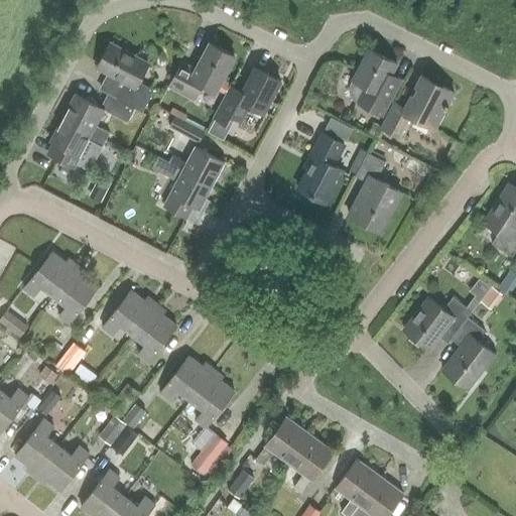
[(98,68),(124,81),(116,97),(143,111),(153,89),(136,80),(146,60),(111,41),(98,68)]
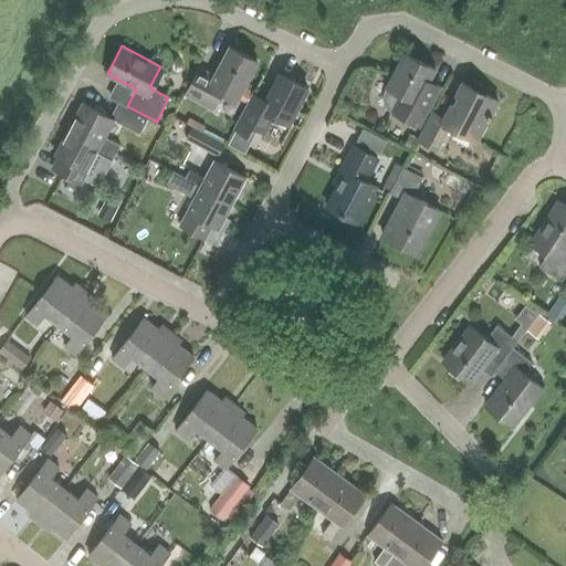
[(242,86),(255,61),(230,48),(215,77),(202,71),(189,95),(212,107),(221,91),(237,98),(237,97),(242,86)]
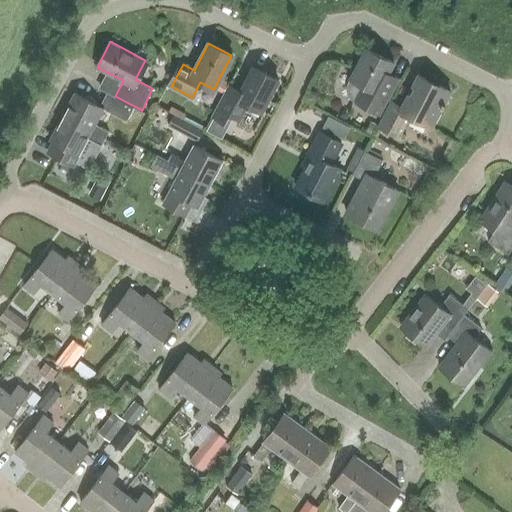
[(346,85),(346,88),(347,92),(348,95),(351,98),(354,101),(377,113),(389,91),(396,77),(386,72),(391,61),(365,47),(349,78),(347,81),(346,85)]
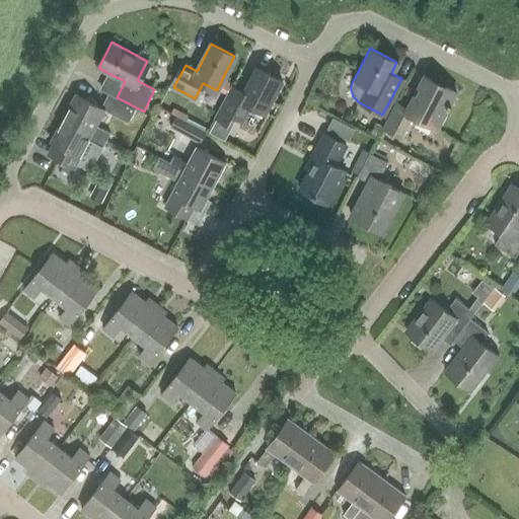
[(265,113),(282,81),(256,68),(242,93),(231,87),(216,118),(227,124),(232,115),(241,120),(249,104),(265,113)]
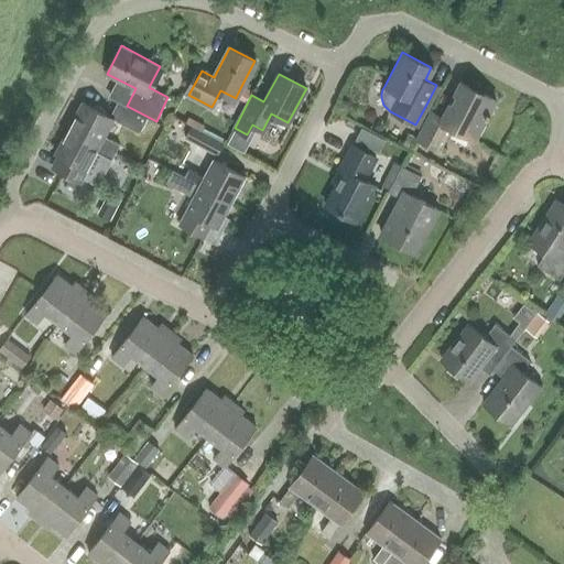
[(430,112),(416,139),(408,134),(402,143),(416,151),(421,141),(437,150),(449,128),(474,141),(495,99),(459,82),(441,118),(430,112)]
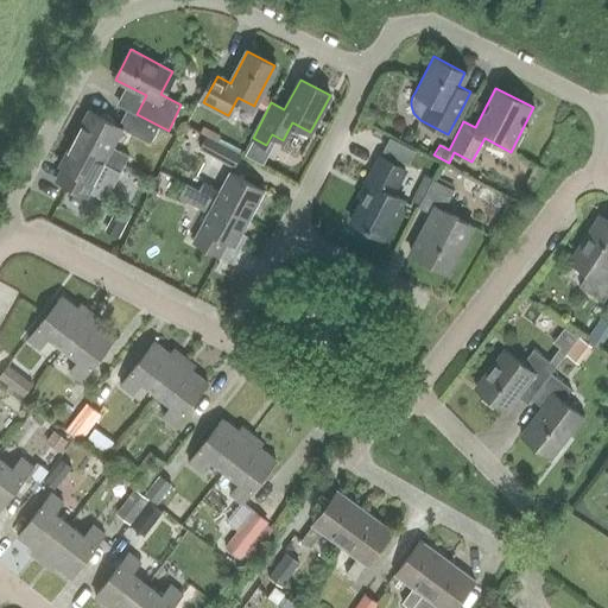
[(260,93),(254,105),(265,111),(271,99),(260,93)]
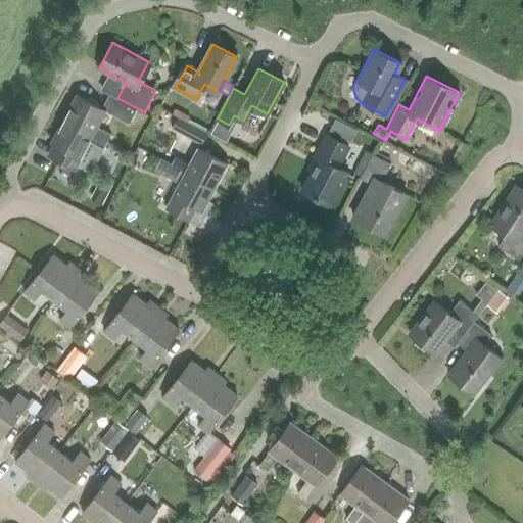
[(177,110),(186,95),(176,89),(167,105),(177,110)]
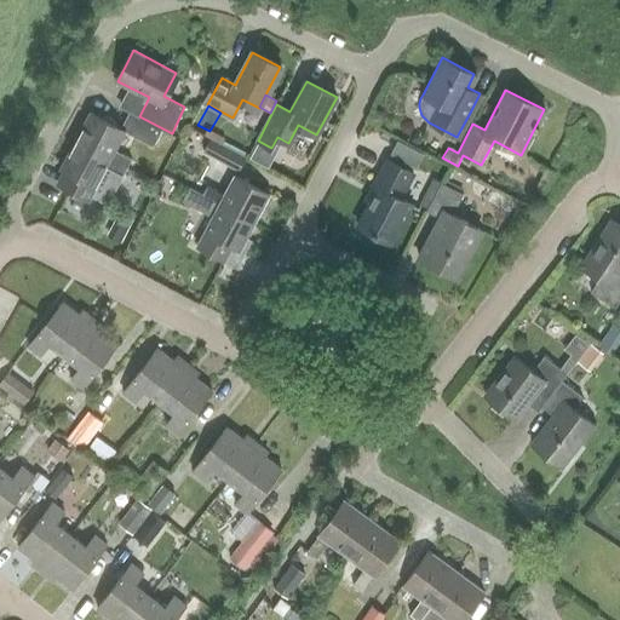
[(385,115),(374,109),(367,121),(379,127),(385,115)]
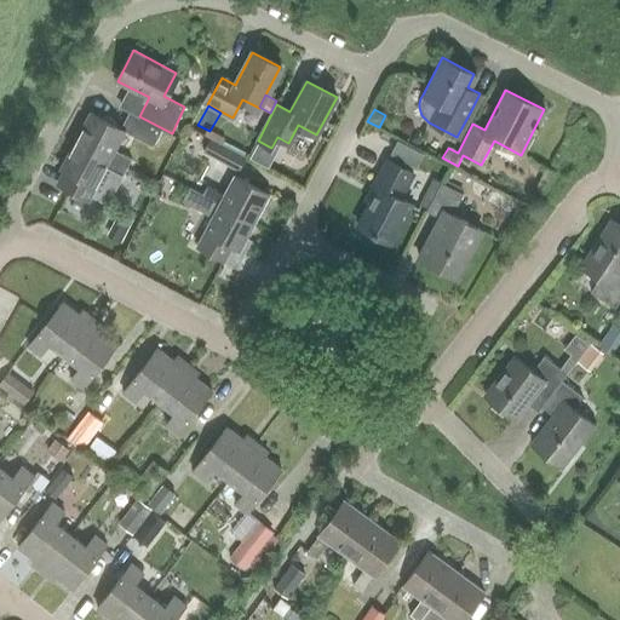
[(132,159),(114,149),(121,135),(153,149),(161,131),(171,136),(172,133),(139,116),(139,118),(127,112),(119,128),(89,113),(74,141),(125,167),(133,172),(138,162),(131,160),(132,159)]
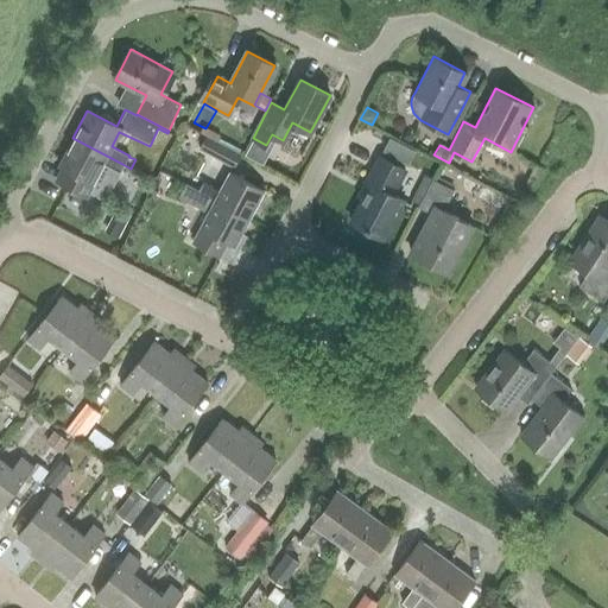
[(122,164),(73,138),(59,164),(69,169),(62,181),(87,194),(88,191),(103,200),(119,171),(122,164)]
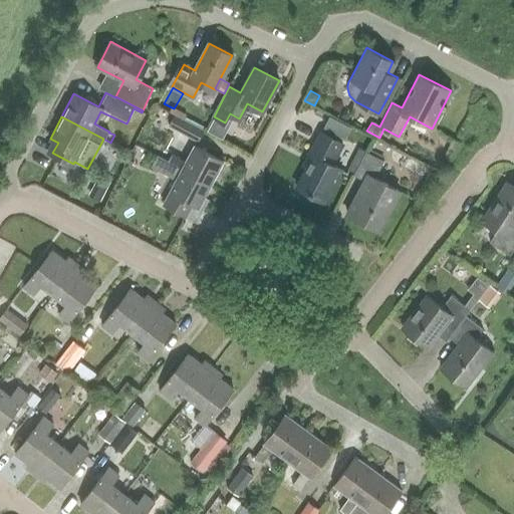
[(190,138),(196,126),(175,116),(169,127),(190,138)]
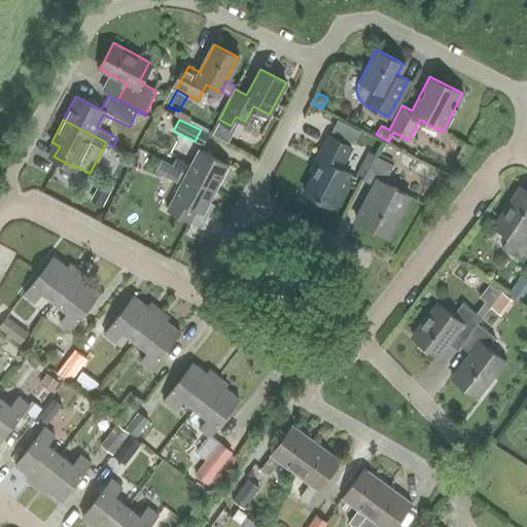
[(338,168),(349,147),(328,136),(317,157),(320,159),(304,191),(331,206),(348,174),(338,168)]
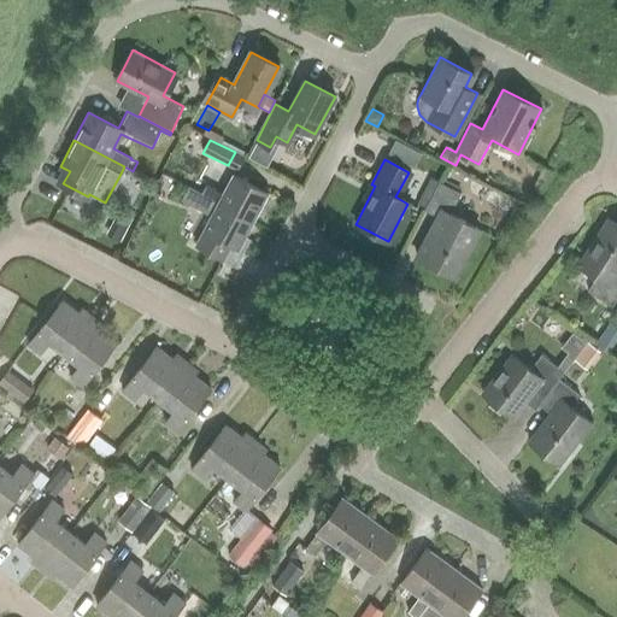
[(206,184),(201,193),(253,221),(268,193),(233,175),(223,194),(206,184)]
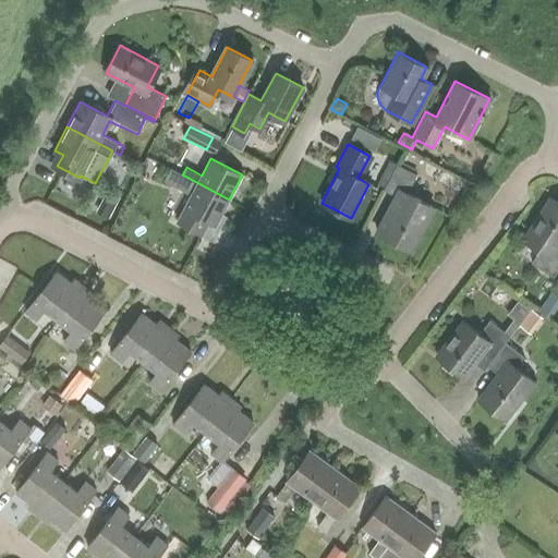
[(411,249),(433,207),(405,194),(416,173),(396,164),(383,189),(395,195),(377,231),(411,249)]
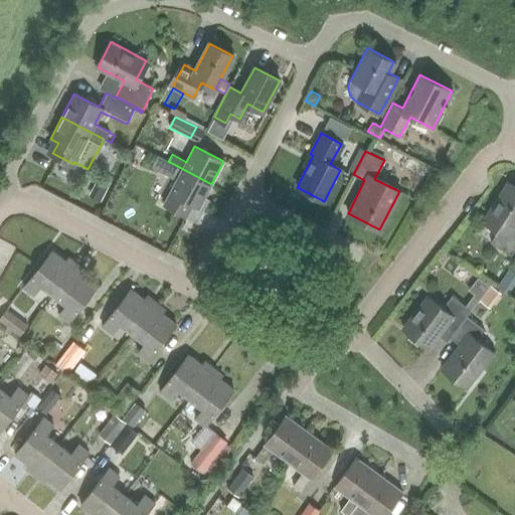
[(199,207),(211,184),(168,161),(168,162),(157,156),(152,167),(176,179),(163,203),(185,215),(191,204),(199,207)]
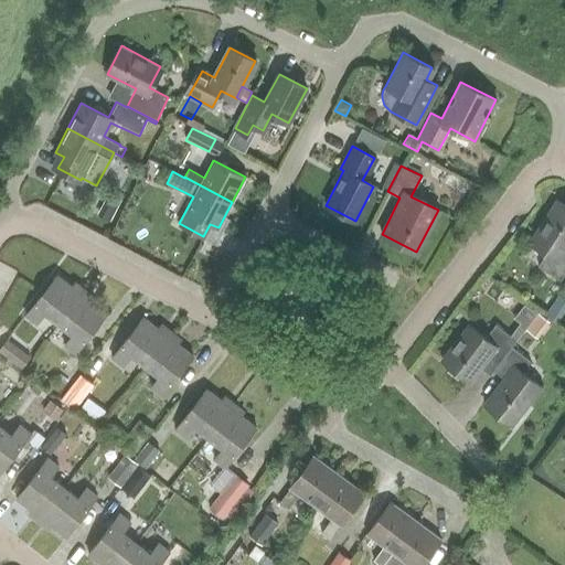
[(86,210),(103,219),(104,216),(107,210),(91,202),(87,208),(86,210)]
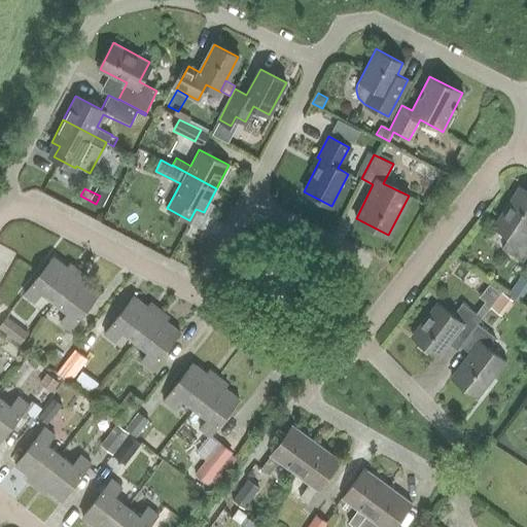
[(526,196),(518,190),(497,224),(511,234),(502,247),(523,261),(526,255),(526,196)]
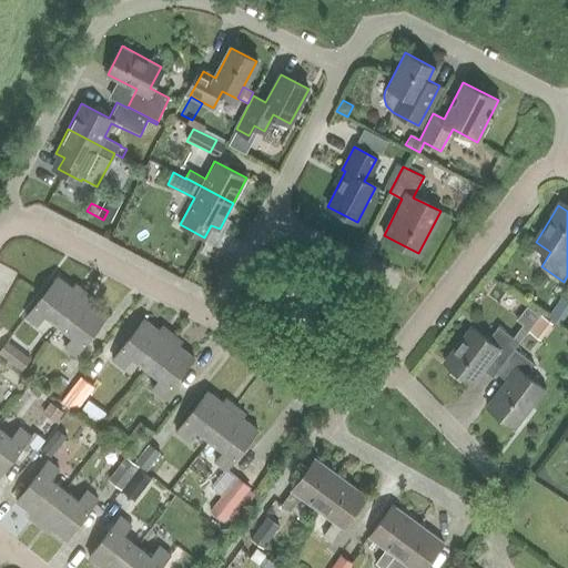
[(59,325),(85,292),(75,284),(72,287),(58,276),(26,316),(37,325),(46,314),(59,325)]
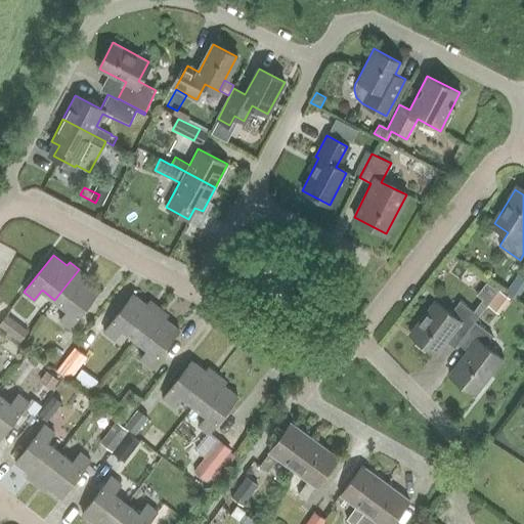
[(71,328),(99,290),(85,279),(88,276),(79,269),(54,300),(68,310),(60,319),(71,328)]
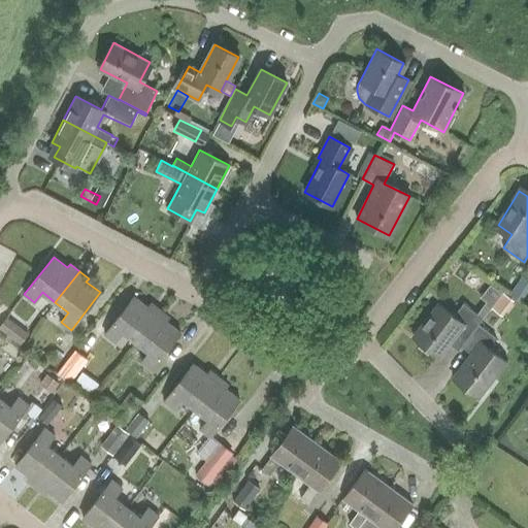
[(502,316),(515,300),(504,292),(492,306),(502,316)]
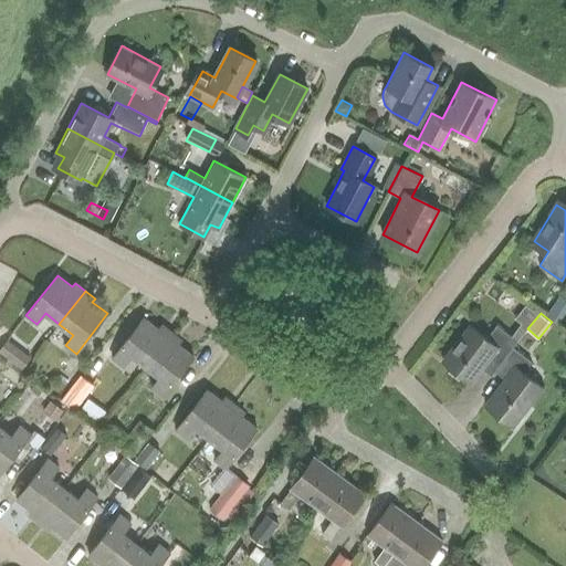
[(144,365),(169,333),(160,327),(158,329),(140,316),(111,356),(123,365),(130,355),(144,365)]
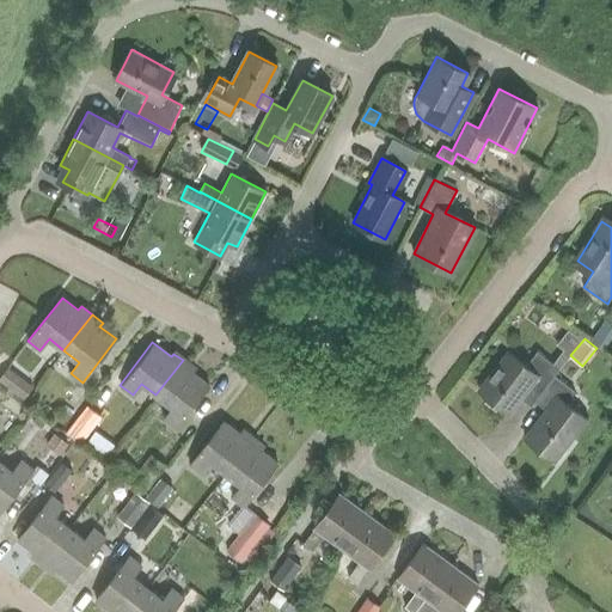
[(539,393),(558,368),(534,350),(530,356),(513,343),(478,390),(507,410),(527,384),(539,393)]
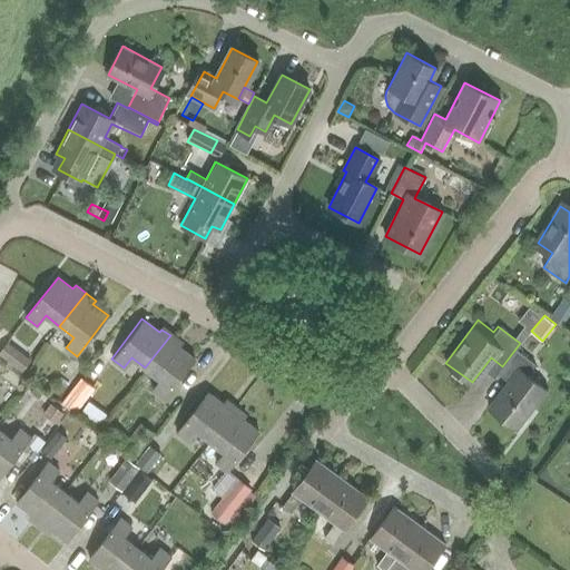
[(516,340),(520,343),(529,331),(524,327),(516,340)]
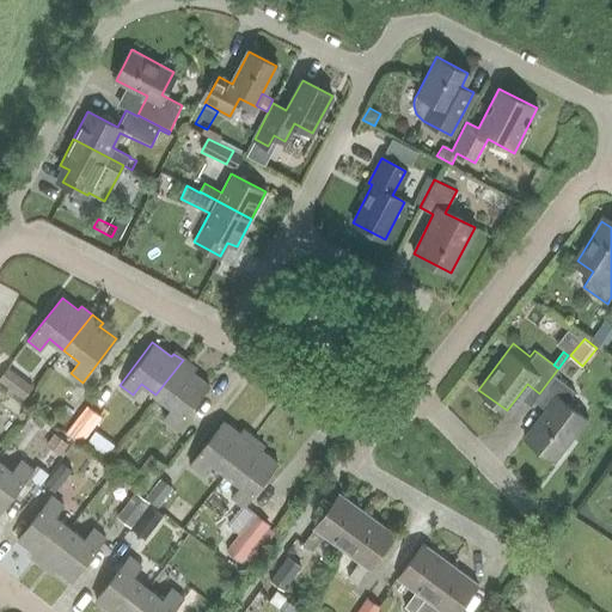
[(176,427),(207,386),(190,373),(194,368),(183,360),(155,395),(172,407),(164,418),(176,427)]
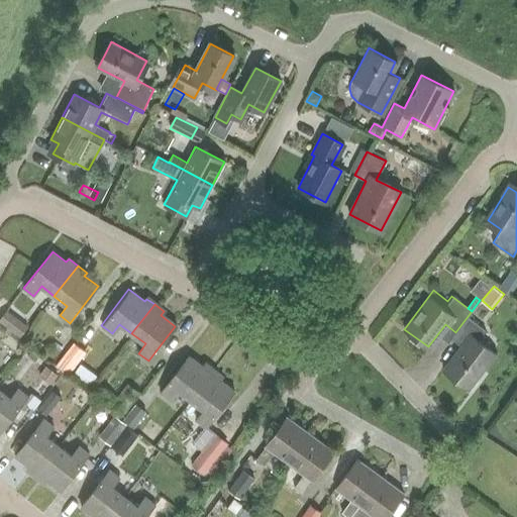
[(28,327),(7,311),(0,319),(0,322),(20,338),(28,327)]
